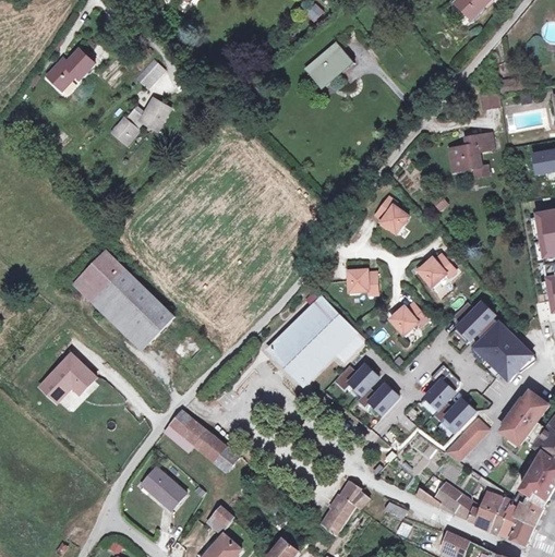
[(458,0),(473,14),(486,0),(458,0)]
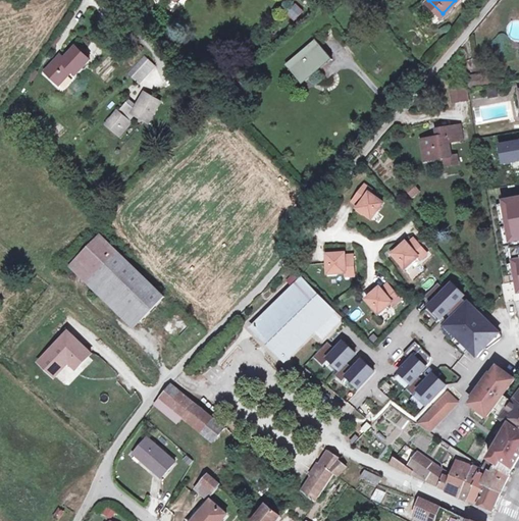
[(292,1),(281,11),(291,20),(301,10),(292,1)]
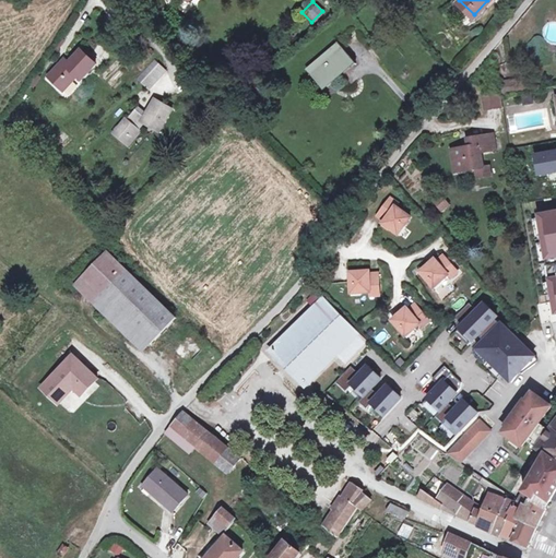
[(336,38),(305,63),(319,82),(330,72),(333,75),(353,58),(336,38)]
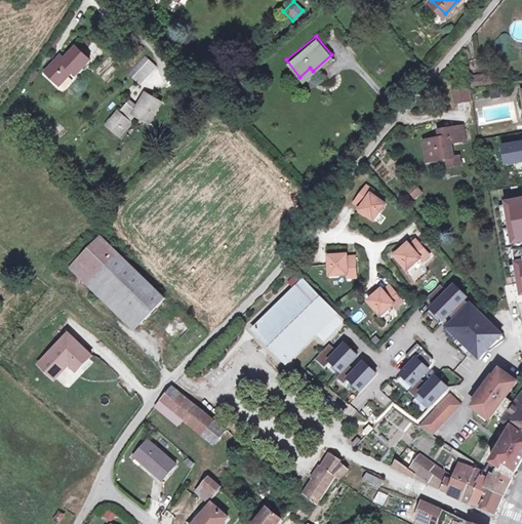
[(59,54),(46,69),(64,82),(76,69),(80,72),(92,57),(76,43),(64,57),(59,54)]
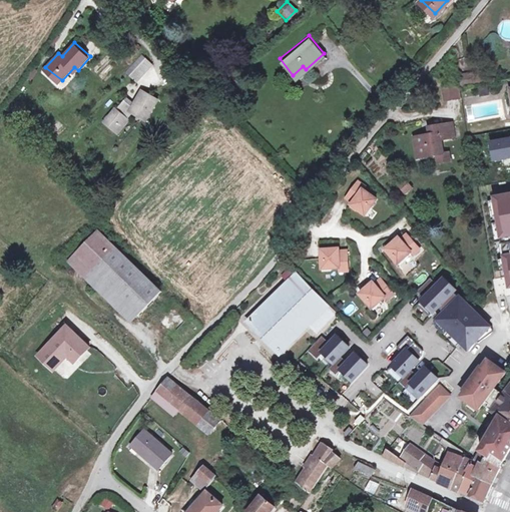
[(143,52),(128,68),(138,77),(153,61),(143,52)]
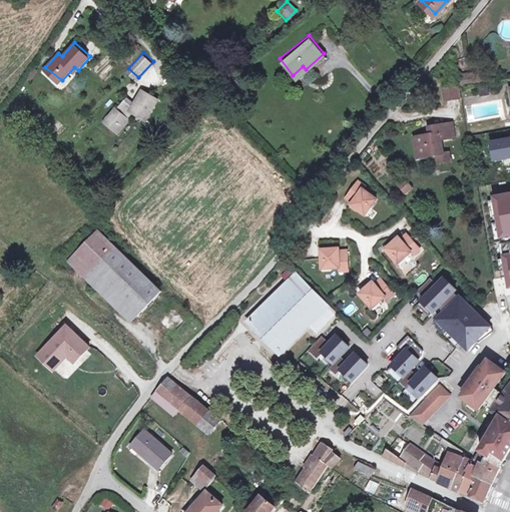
[(31,80),(37,72),(31,68),(25,76),(31,80)]
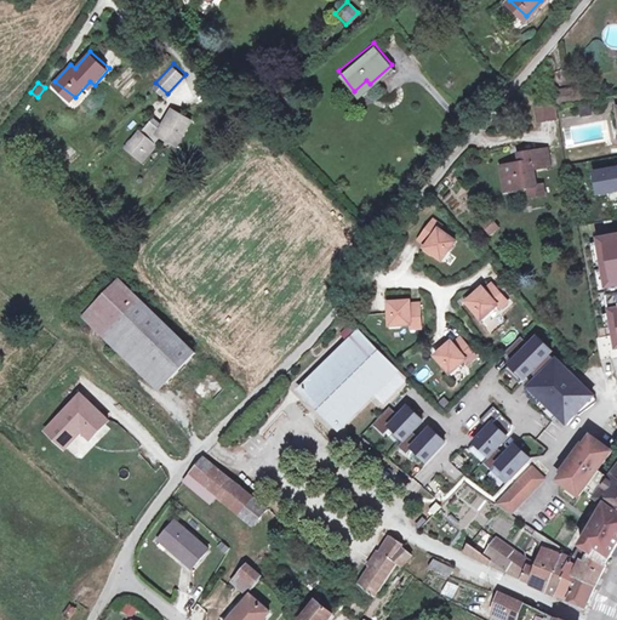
[(578,85),(554,89),(558,102),(581,98),(578,85)]
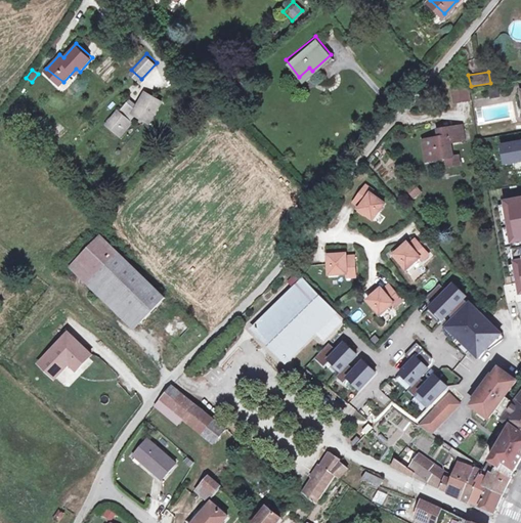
[(118,109),(107,122),(121,133),(138,111),(152,119),(165,96),(147,86),(138,101),(131,95),(119,110),(118,109)]
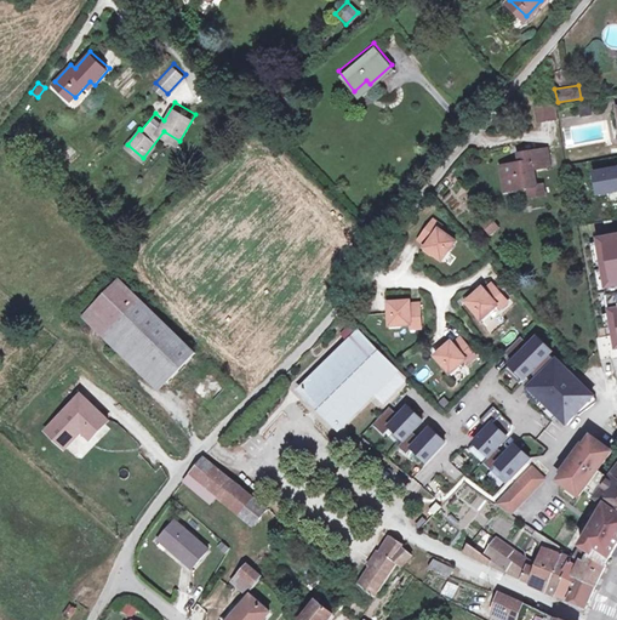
[(536,104),(538,119),(555,117),(553,102),(536,104)]
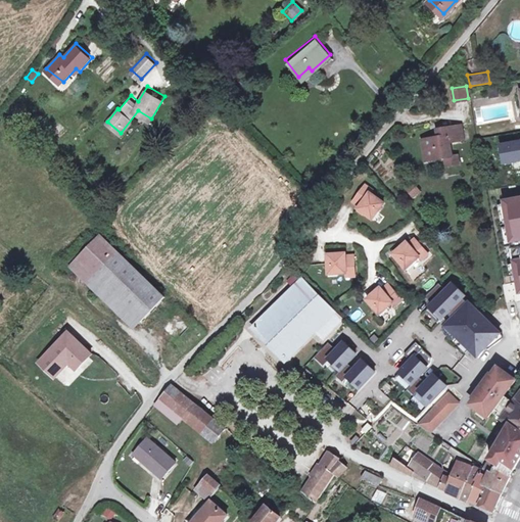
[(463,139),(461,124),(437,128),(438,136),(422,139),(425,159),(444,156),(452,155),(448,142),(463,139)]
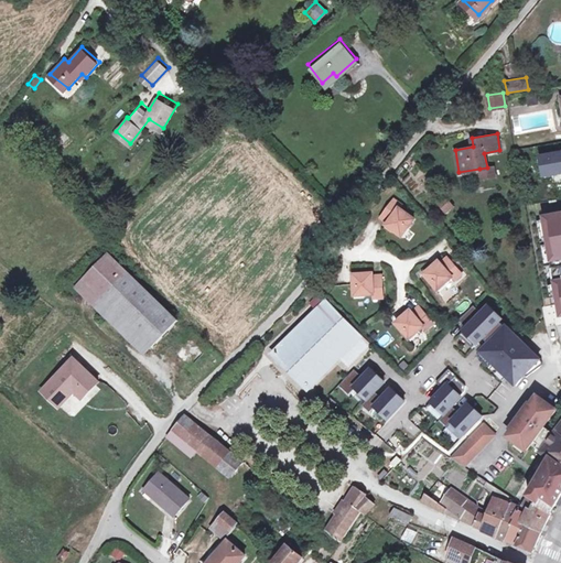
[(493,166),(487,168),(479,169),(482,177),(495,175),(493,166)]
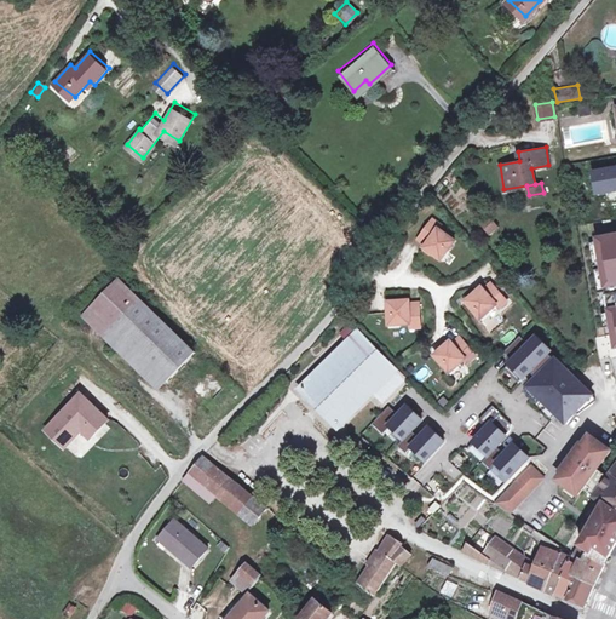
[(488,215),(479,221),(488,231),(496,225),(488,215)]
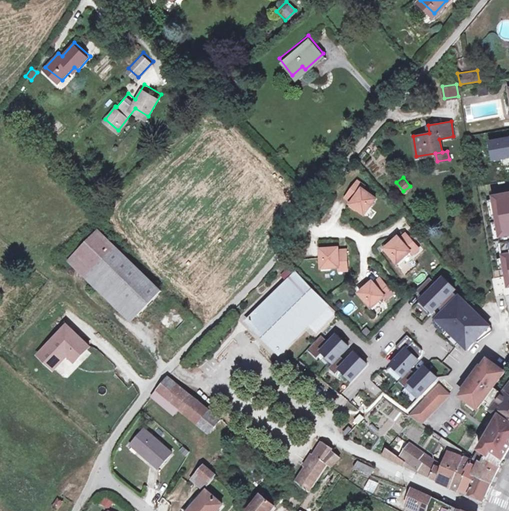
[(351,199),(350,201),(364,212),(375,196),(361,186),(363,183),(356,178),(345,194),(351,199)]
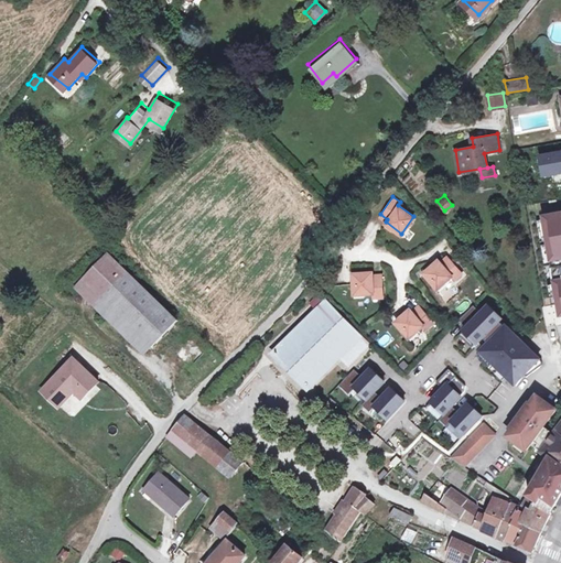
[(560,212),(541,216),(551,268),(554,267),(557,280),(552,281),(556,295),(558,310),(560,309),(560,212)]
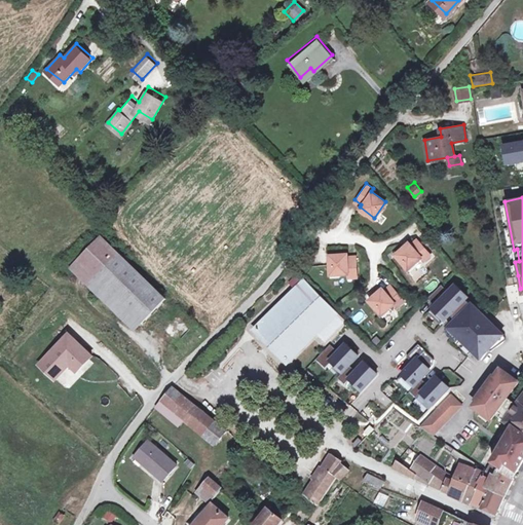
[(511,251),(513,262),(509,263),(512,277),(518,275),(515,262),(519,261),(517,249),(514,250),(505,201),(498,202),(507,251),(511,251)]
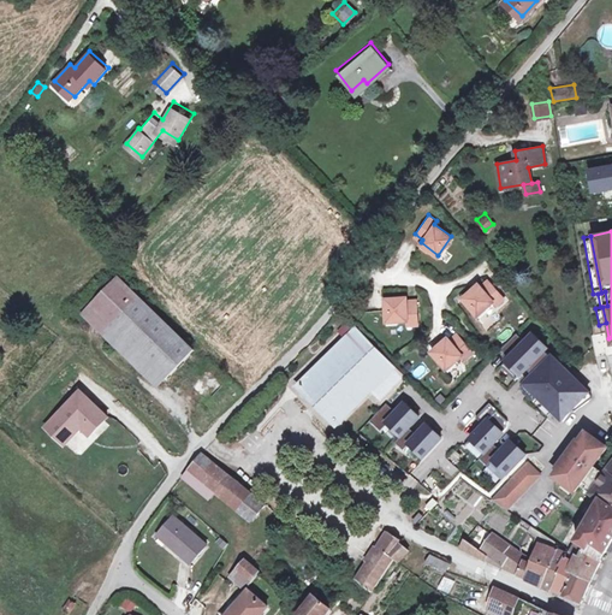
[(85,305),(107,325),(135,296),(112,276),(85,305)]
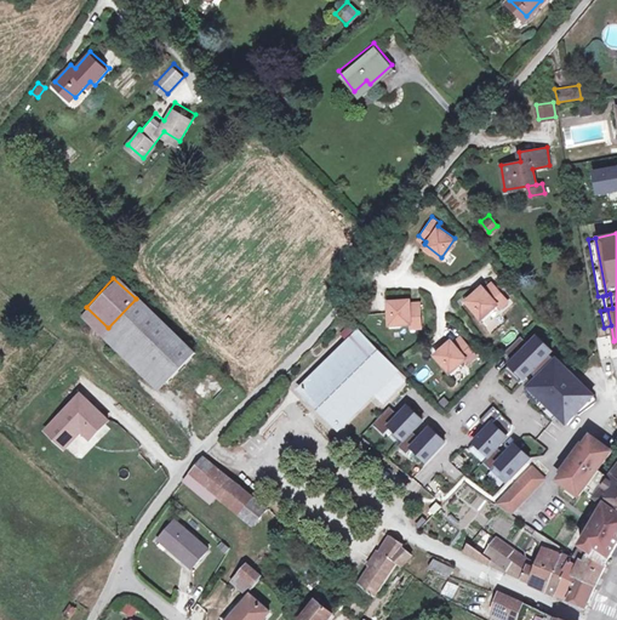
[(484,288),(481,284),(466,299),(481,317),(496,302),(500,306),(507,299),(491,280),(484,288)]
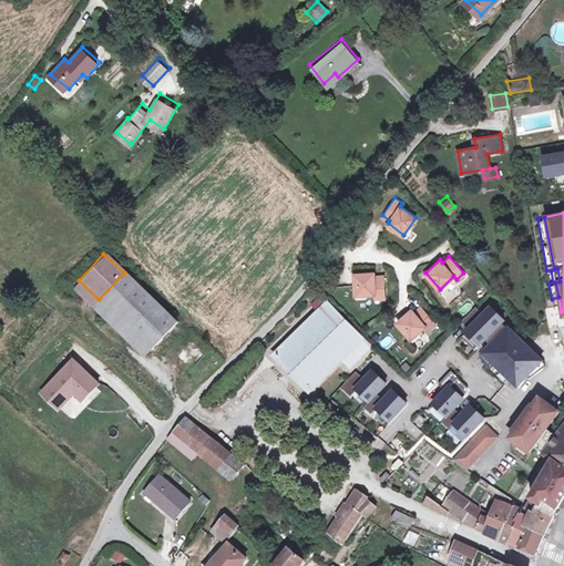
[(373,275),(373,271),(354,273),(355,294),(373,292),(375,297),(383,296),(382,274),(373,275)]
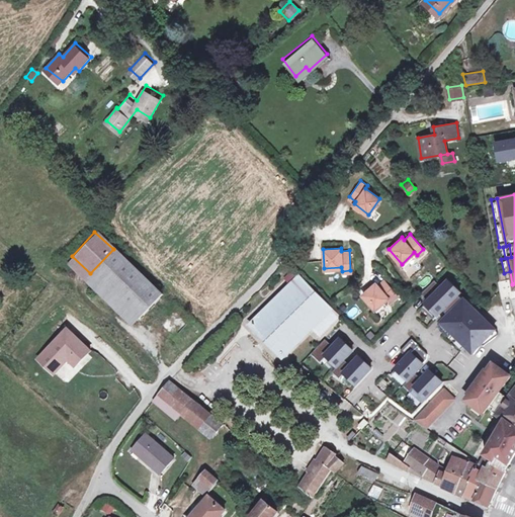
[(90,273),(83,281),(102,299),(108,292),(136,319),(160,293),(113,249),(90,273)]
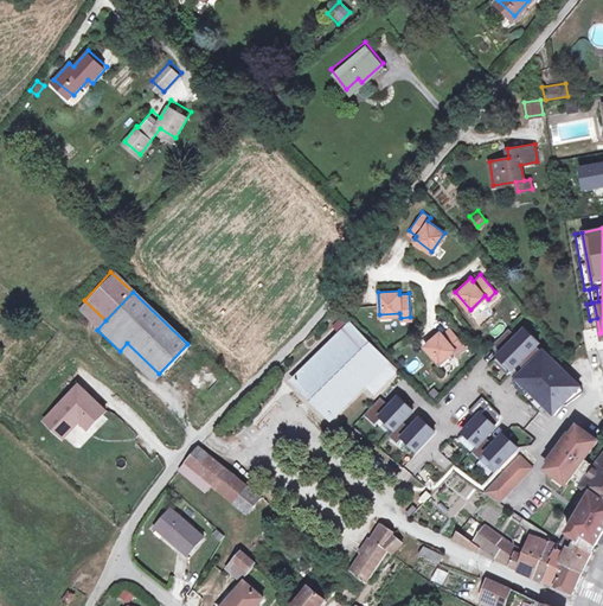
[(396,369),(350,323),(348,323),(341,316),(332,324),(339,332),(294,377),(331,415),(365,380),(376,390),(396,369)]
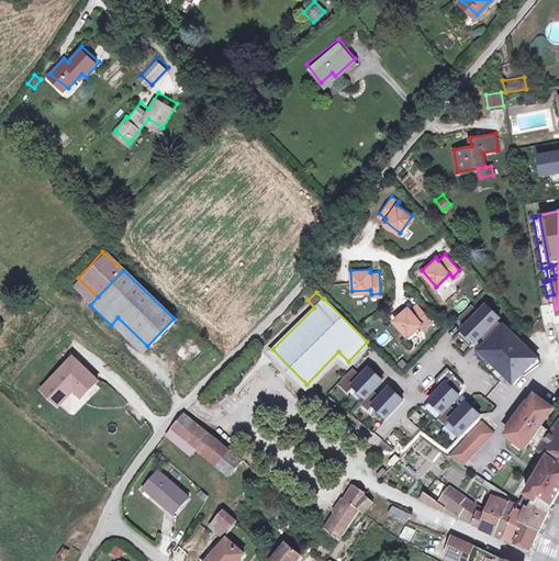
[(410,309),(407,306),(392,318),(406,335),(421,323),(423,326),(431,320),(416,303),(410,309)]
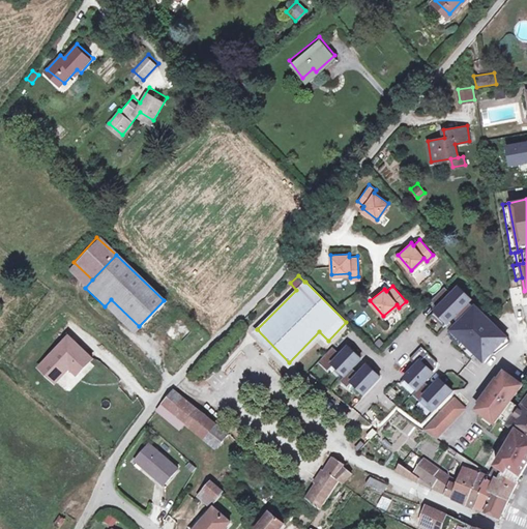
[(430,300),(437,307),(434,311),(446,323),(451,317),(458,322),(473,307),(467,301),(470,299),(458,287),(450,294),(443,287),(430,300)]
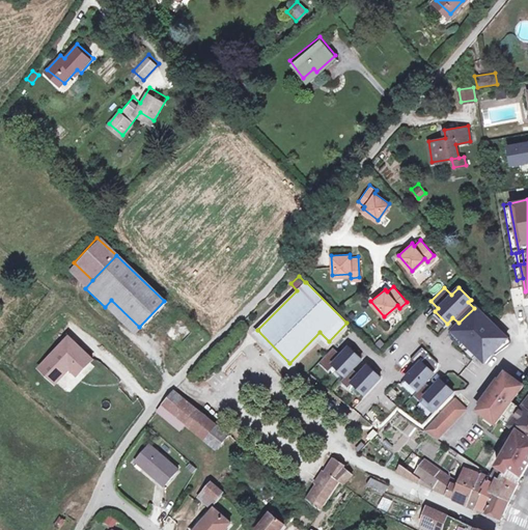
[(484,362),(492,352),(495,354),(500,349),(500,350),(507,344),(505,341),(496,333),(499,330),(487,318),(485,319),(479,314),(481,312),(475,306),(474,308),(459,323),(451,330),(464,342),(470,347),(475,353),(475,354),(484,362)]
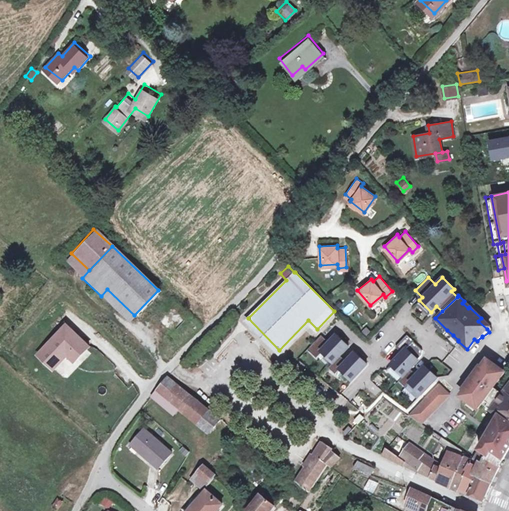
[(431,312),(419,300),(415,303),(427,315),(431,312)]
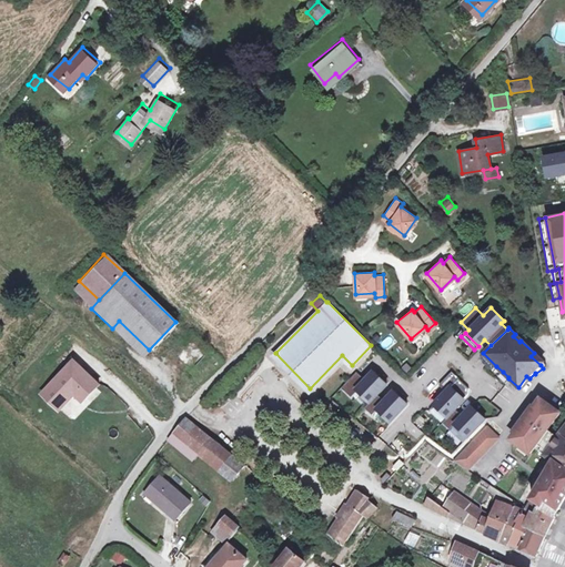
[(381,347),(391,341),(386,334),(376,342),(381,347)]
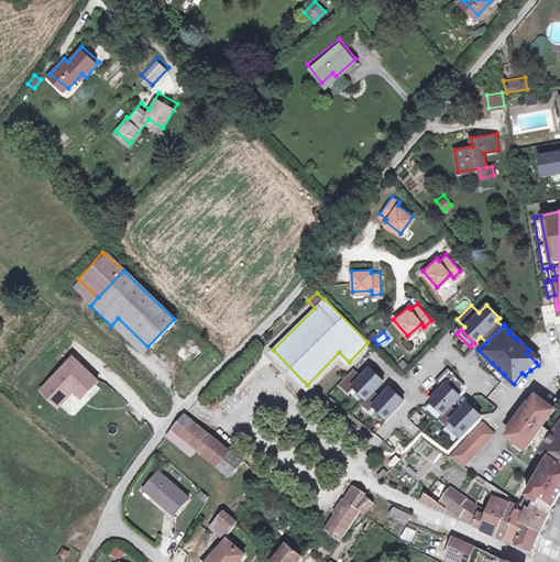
[(415,331),(406,339),(412,345),(420,339),(415,331)]
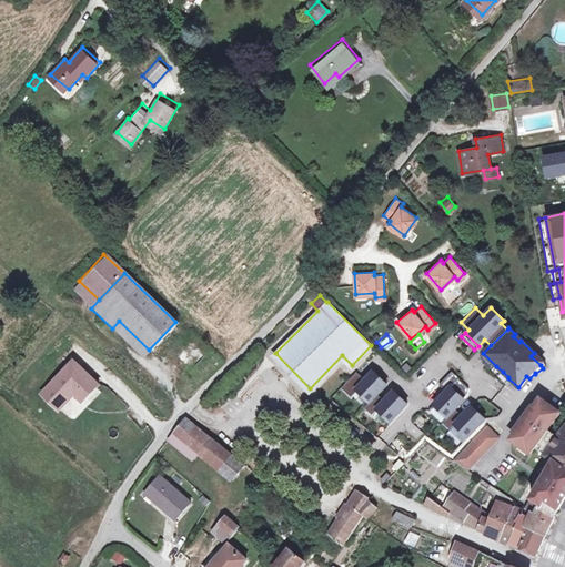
[(496,366),(483,353),(478,357),(492,371),(496,366)]
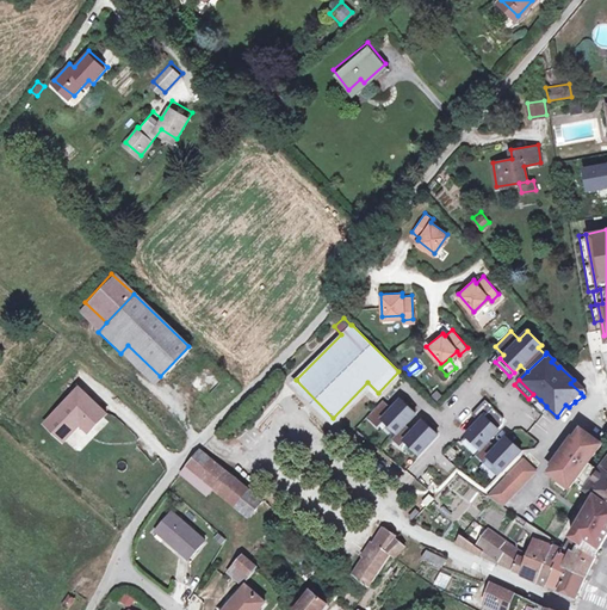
[(581,393),(583,396),(586,394),(584,390),(574,380),(570,383),(581,393)]
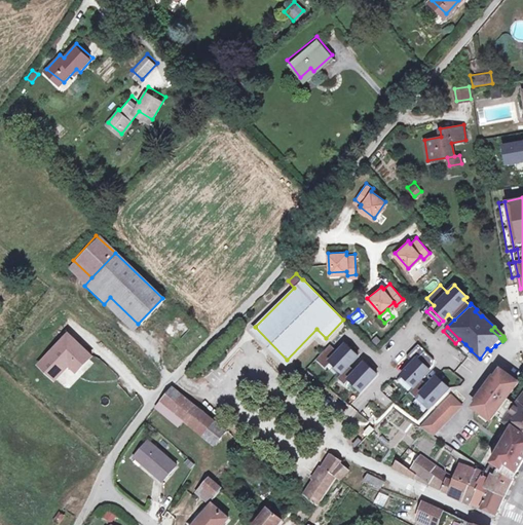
[(63,334),(34,364),(51,379),(65,366),(70,361),(76,367),(87,355),(63,334)]
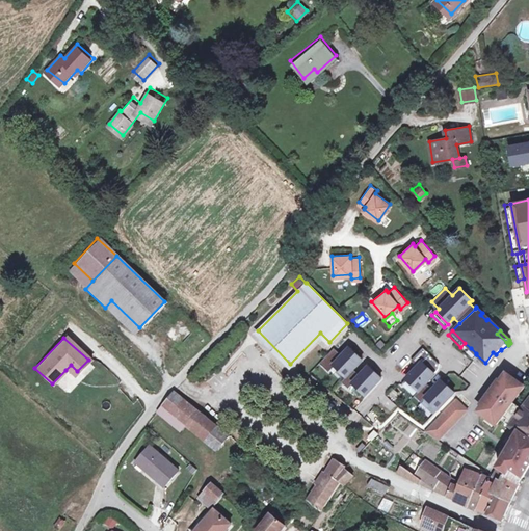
[(344,375),(351,368),(361,359),(348,346),(340,354),(332,346),(318,362),(327,370),(333,364),(344,375)]
